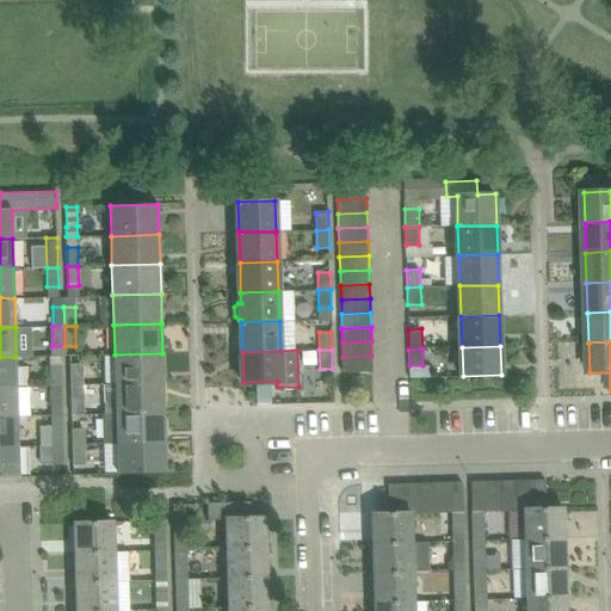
[(164,382),(162,353),(115,355),(115,384),(164,382)]
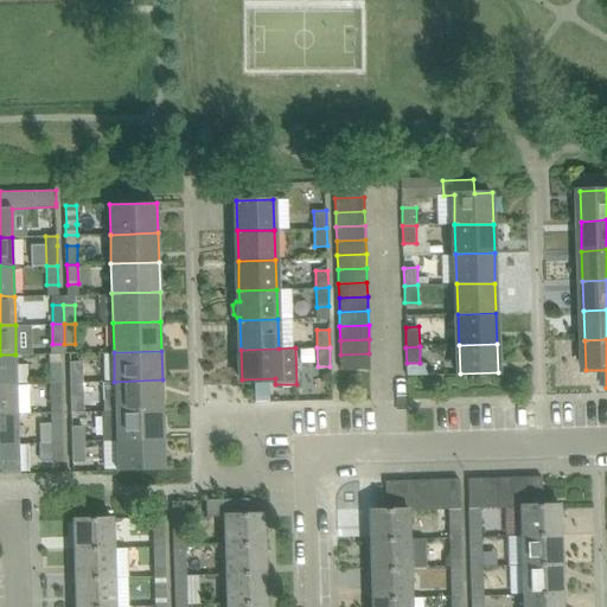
[(370,369),(369,353),(340,355),(342,370),(370,369)]
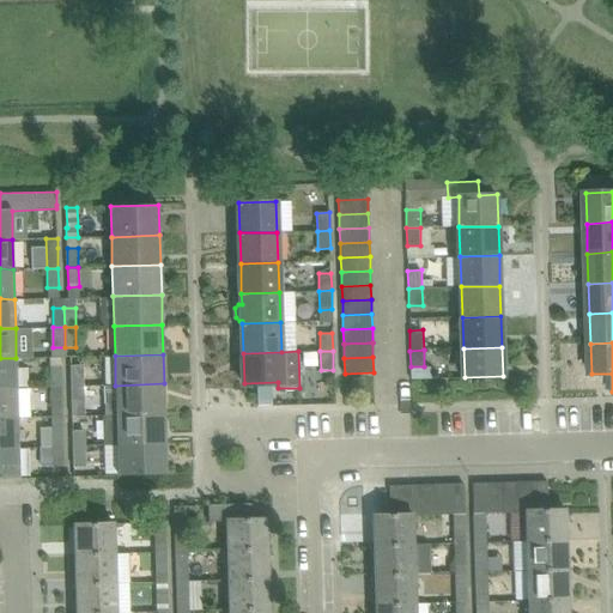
[(0,388),(17,388),(16,358),(0,358),(0,388)]
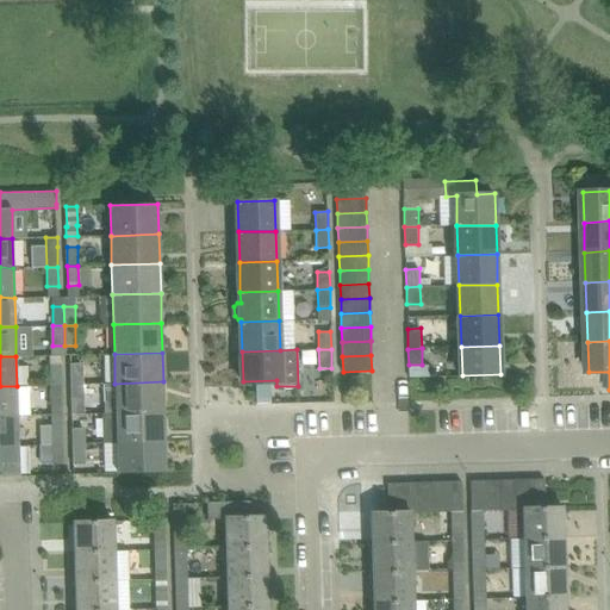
[(61,385),(61,366),(49,366),(50,385),(61,385)]
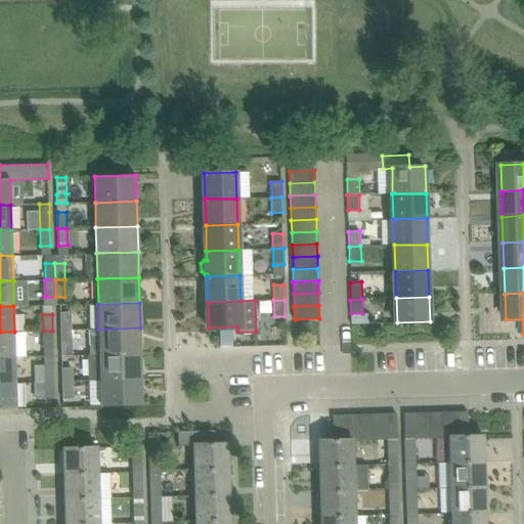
[(59,314),(60,331),(70,331),(70,314),(59,314)]
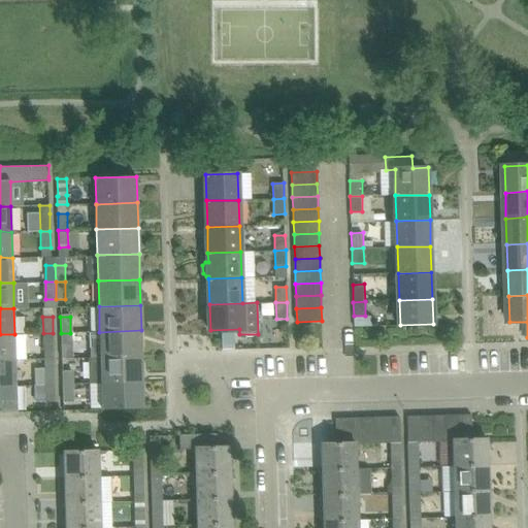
[(142,357),(141,330),(99,332),(100,348),(90,348),(90,358),(142,357)]
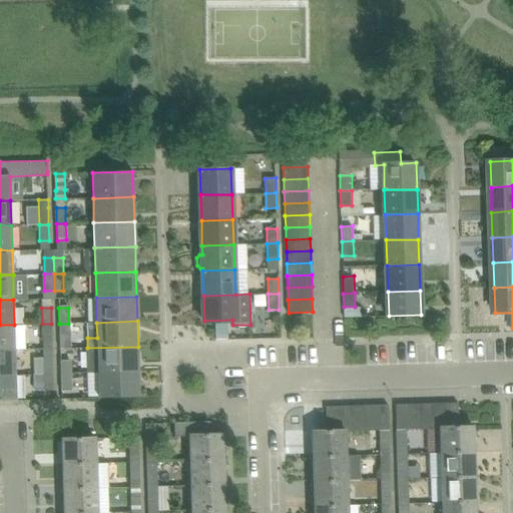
[(52,340),(51,324),(42,324),(42,341),(52,340)]
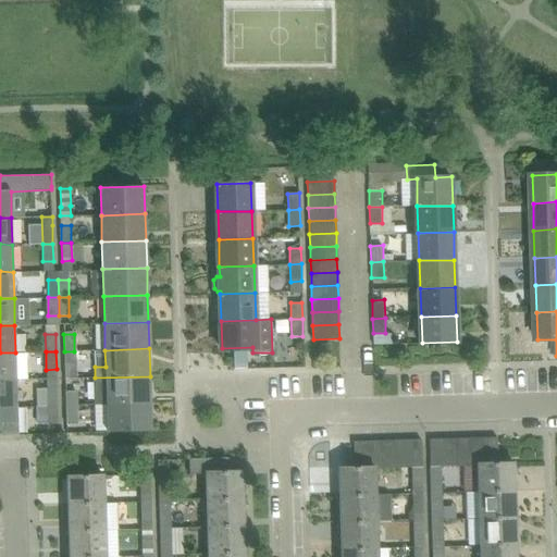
[(74,351),(64,351),(64,369),(75,368),(74,351)]
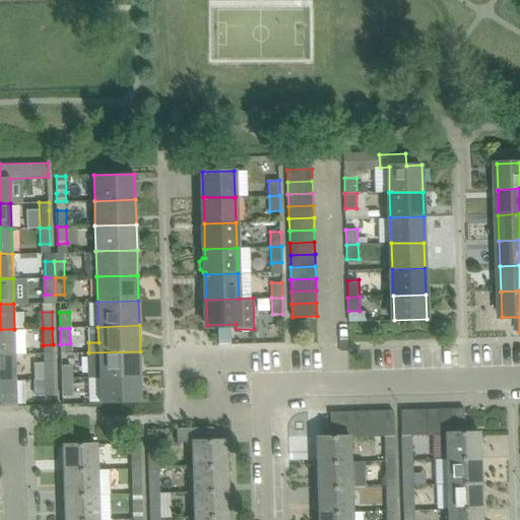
[(0,354),(15,354),(14,329),(0,329),(0,354)]
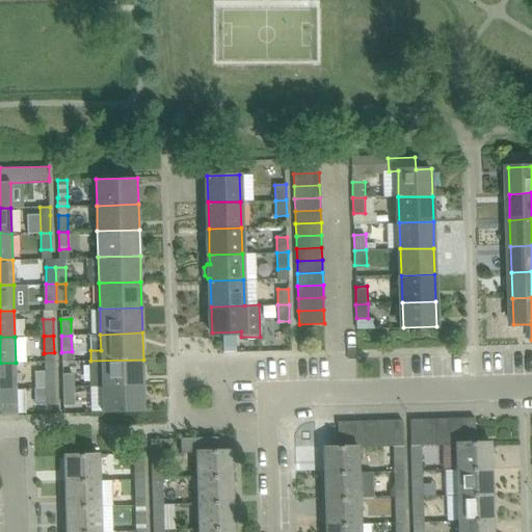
[(143,360),(90,361),(88,361),(88,387),(102,386),(102,387),(143,384),(143,360)]
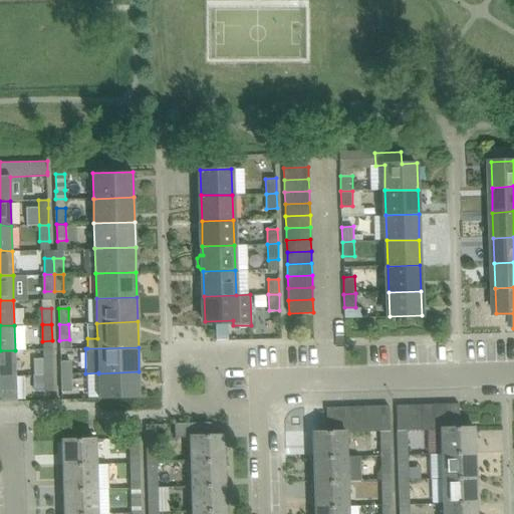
[(0,375),(16,375),(15,350),(0,350),(0,375)]
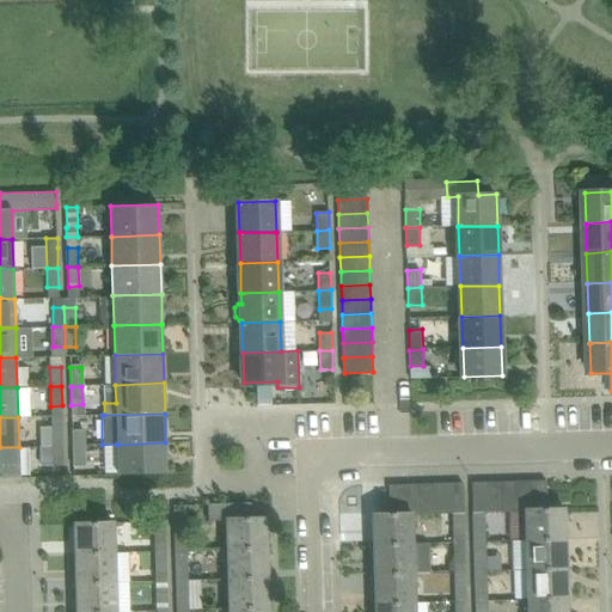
[(62,446),(62,426),(51,427),(51,446),(62,446)]
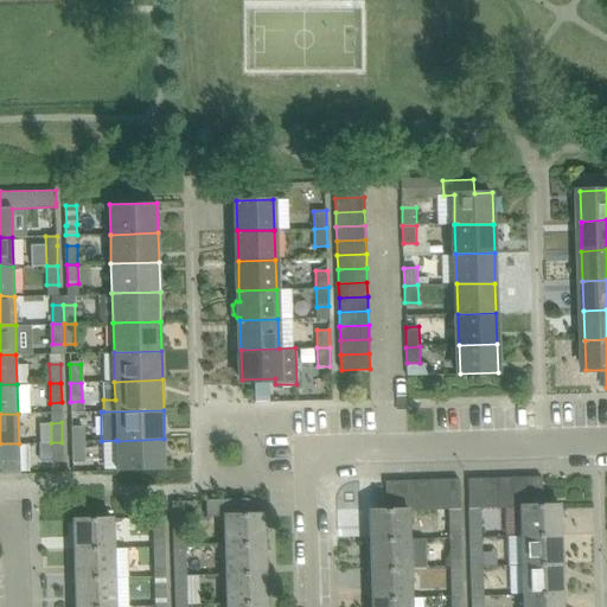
[(82,426),(71,427),(71,441),(82,441),(82,426)]
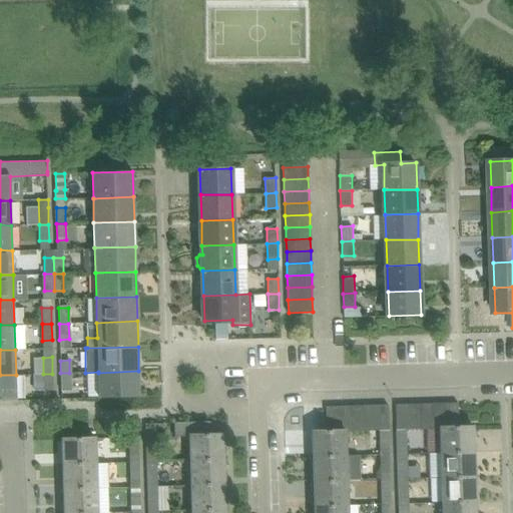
[(139,397),(138,371),(98,373),(98,398),(139,397)]
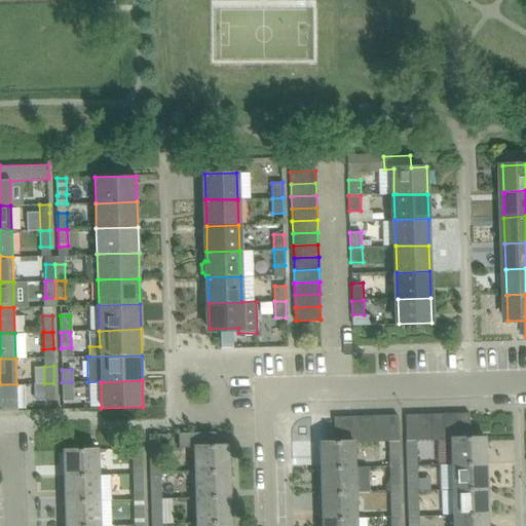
[(72,400),(71,382),(62,382),(63,400),(72,400)]
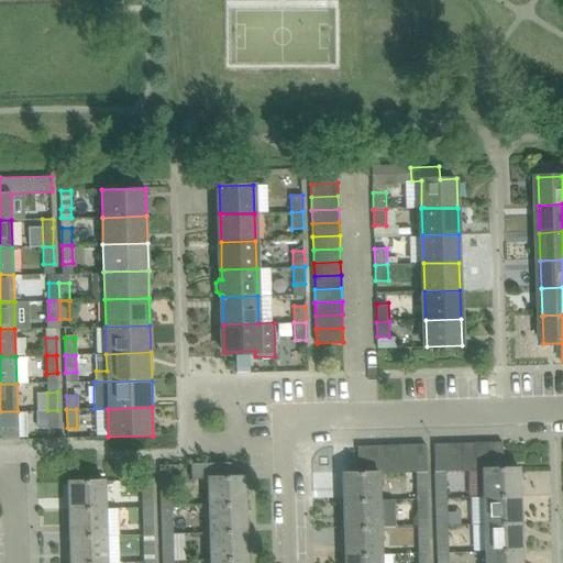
[(58,428),(57,410),(47,410),(48,428),(58,428)]
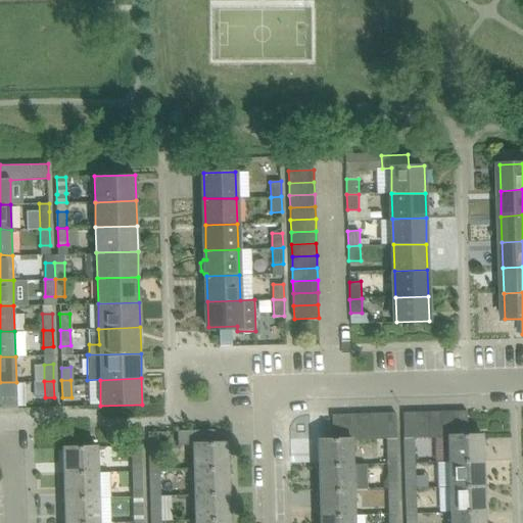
[(0,408),(17,408),(16,382),(0,382),(0,408)]
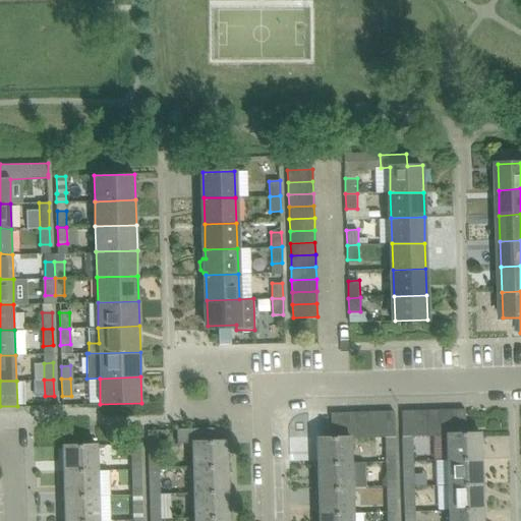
[(442,435),(441,409),(428,410),(429,435),(442,435)]
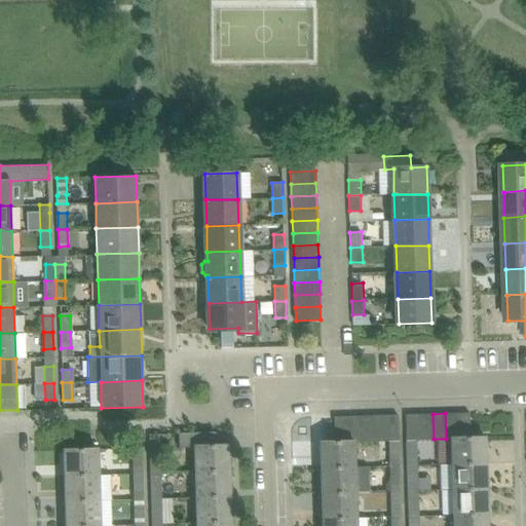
[(458,437),(457,413),(445,413),(446,439),(452,439),(452,438),(458,437)]
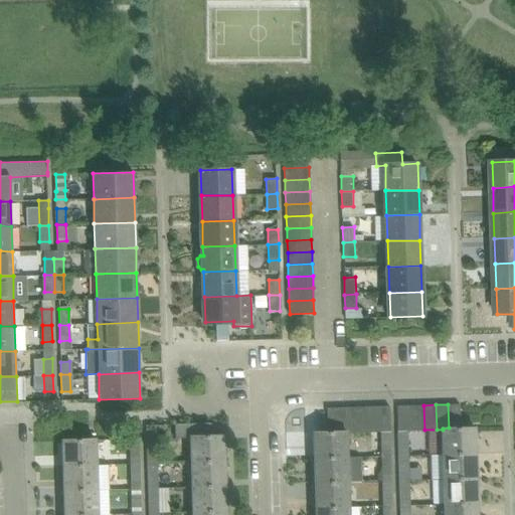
[(461,427),(461,404),(448,404),(449,427),(461,427)]
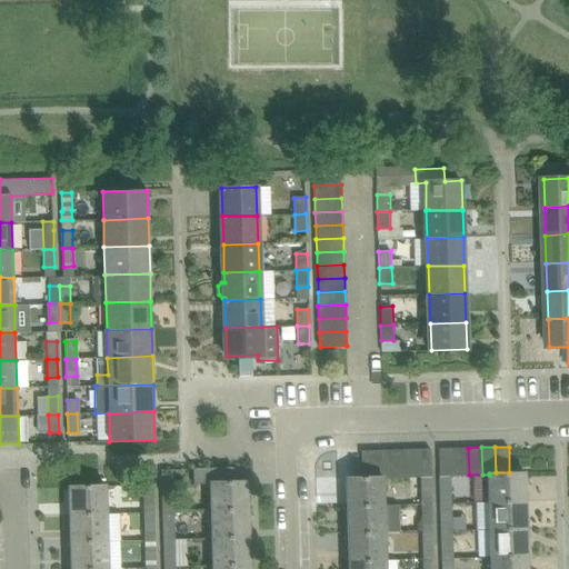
[(456,476),(455,448),(440,448),(441,476),(450,476),(456,476)]
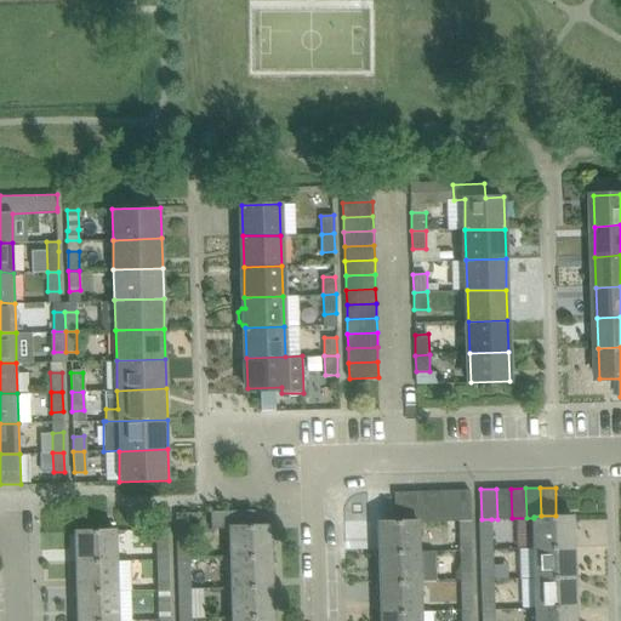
[(512,518),(511,489),(496,489),(497,519),(512,518)]
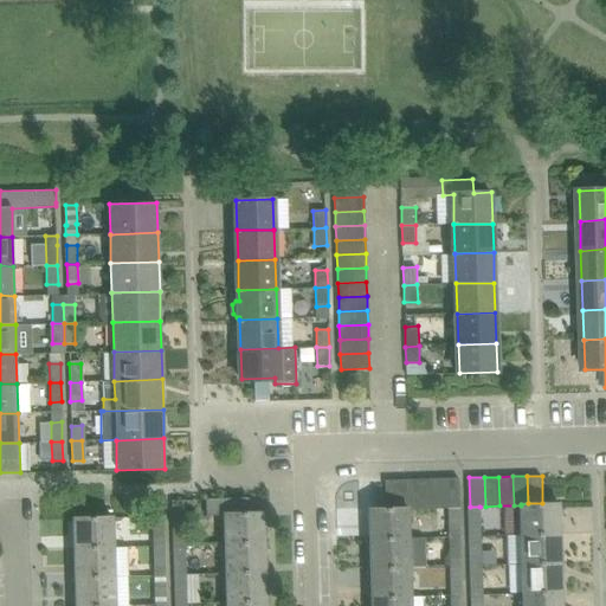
[(431,508),(430,478),(414,479),(416,508),(431,508)]
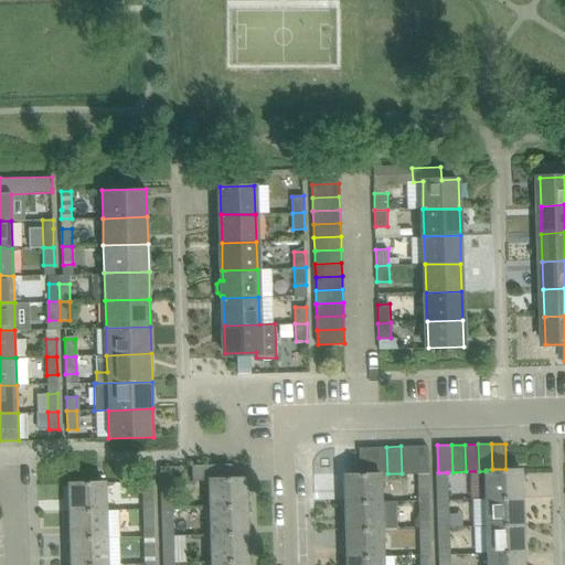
[(415,472),(414,446),(401,446),(402,473),(406,473),(415,472)]
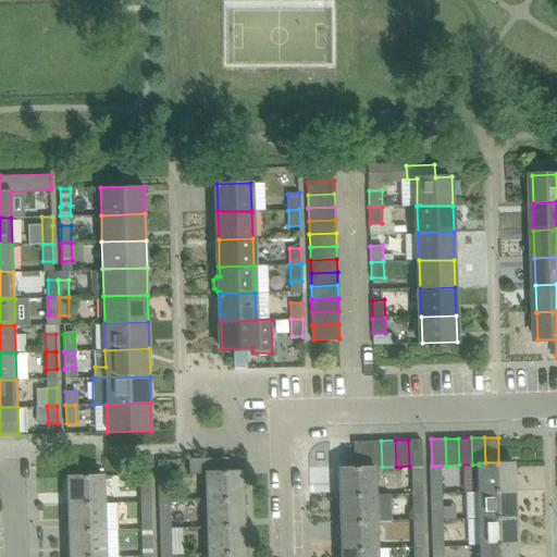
[(423,466),(422,440),(408,440),(409,466),(423,466)]
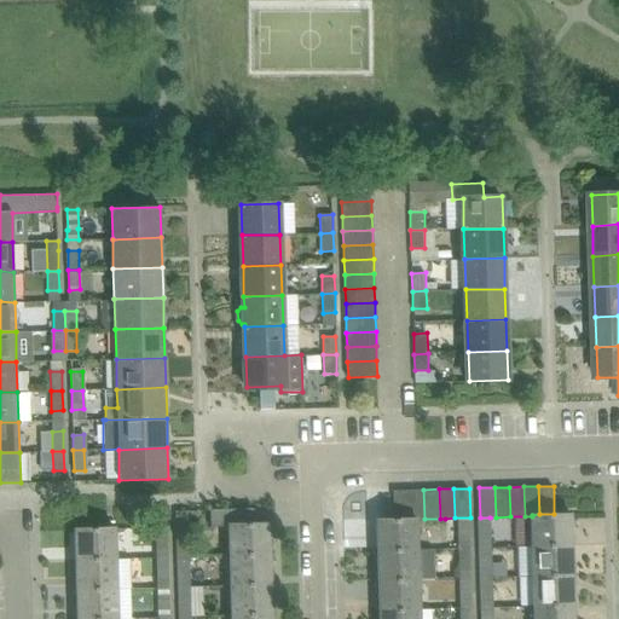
[(410,519),(409,490),(393,491),(394,519),(410,519)]
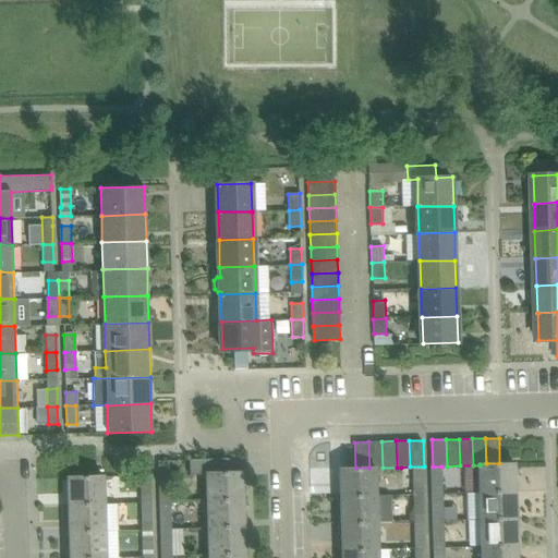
[(383,468),(381,441),(368,441),(370,468),(376,468),(376,469),(383,468)]
